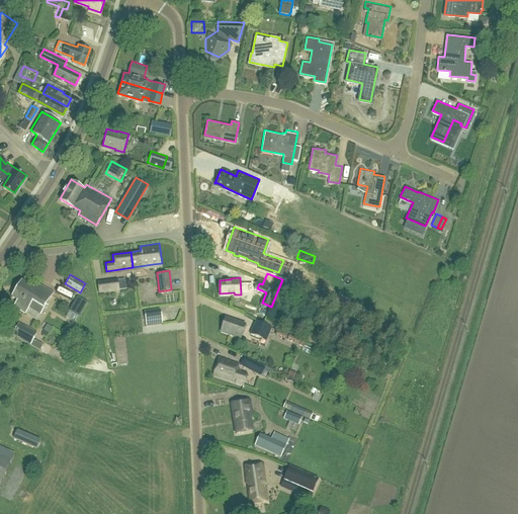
[(254,285),(254,277),(242,277),(242,285),(254,285)]
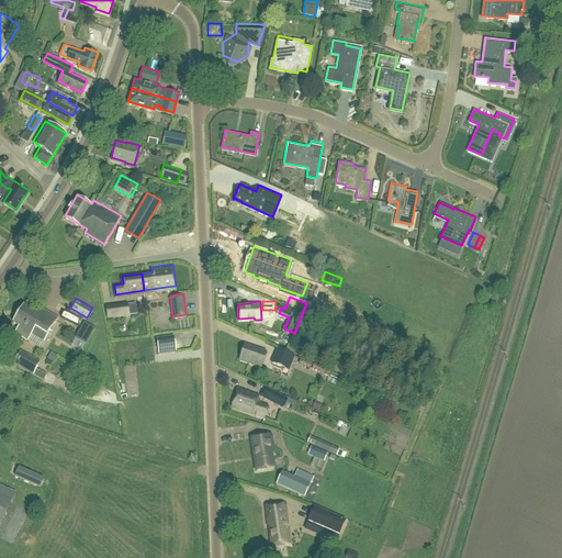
[(35,310),(23,302),(12,320),(19,323),(14,330),(27,337),(31,332),(43,338),(57,315),(38,303),(35,310)]
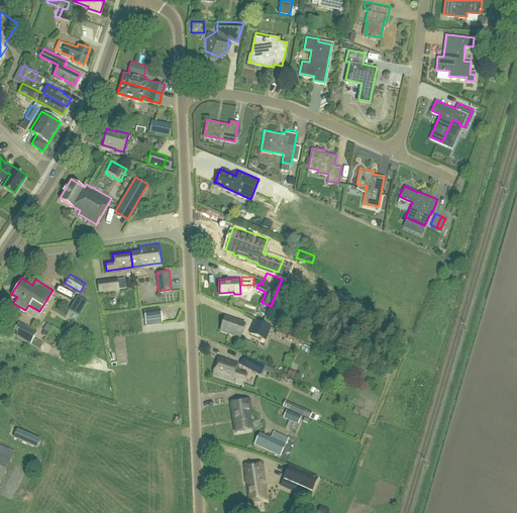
[(87,300),(77,294),(69,308),(79,314),(87,300)]
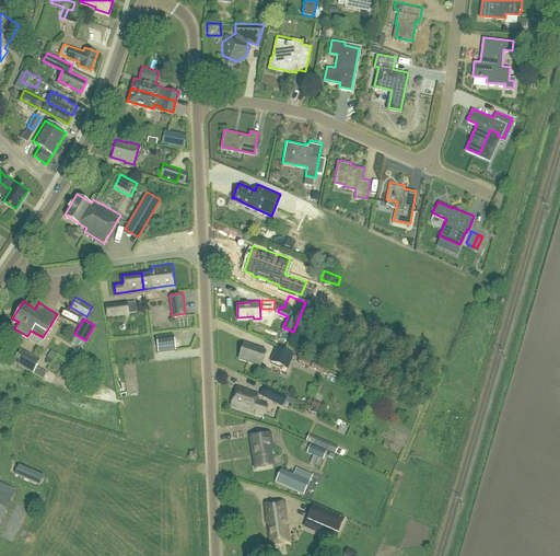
[(177,348),(176,331),(158,332),(159,349),(177,348)]
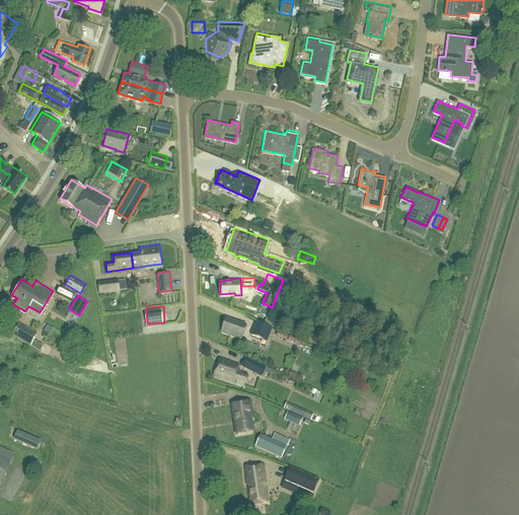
[(246,322),(226,315),(221,330),(241,337),(246,322)]
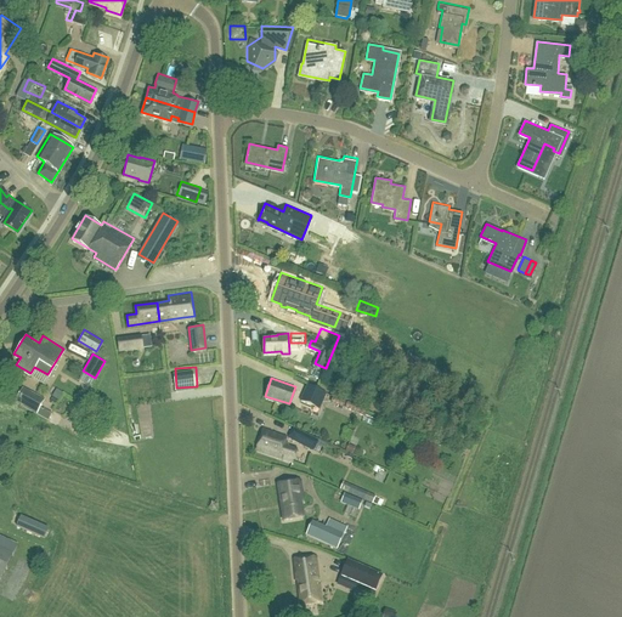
[(327,391),(306,383),(299,398),(320,407),(327,391)]
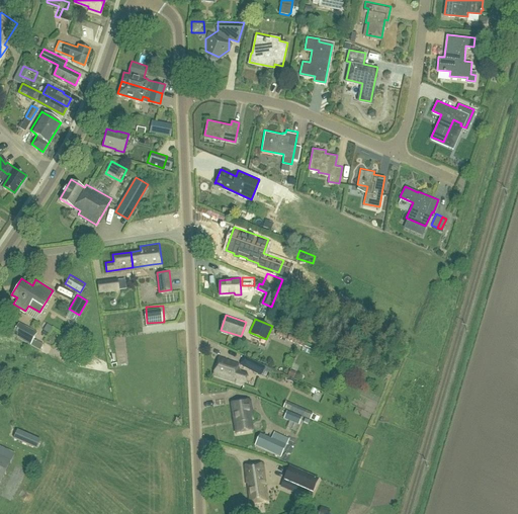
[(36,331),(18,321),(12,332),(30,342),(36,331)]
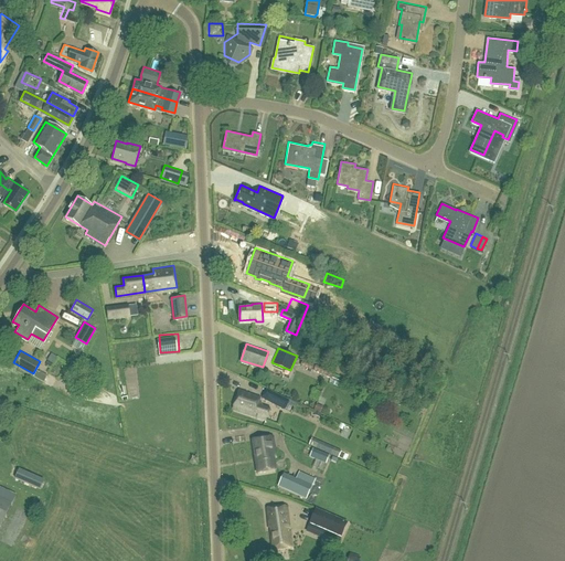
[(57,355),(52,351),(48,358),(53,361),(57,355)]
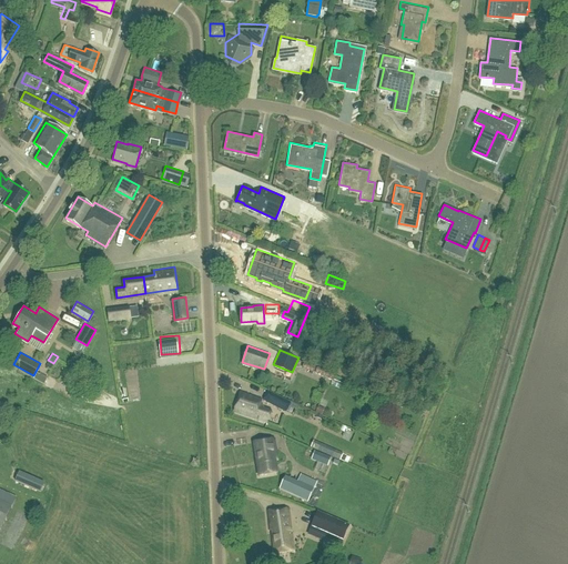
[(315,365),(304,360),(302,364),(313,370),(315,365)]
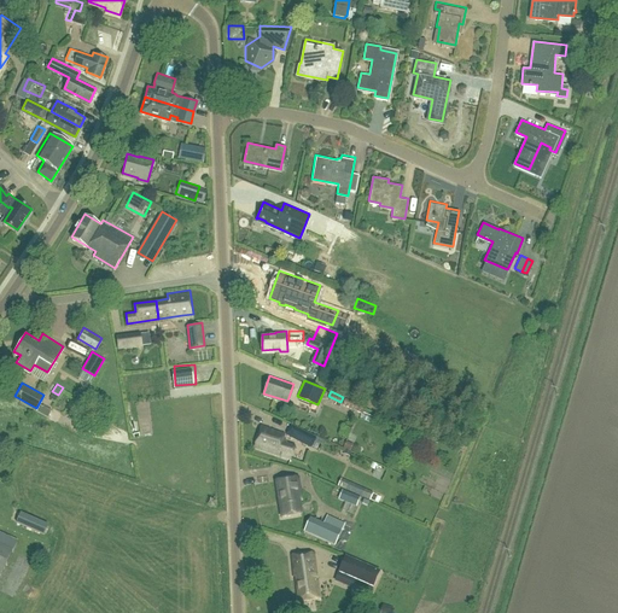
[(363,406),(345,396),(342,402),(361,412),(363,406)]
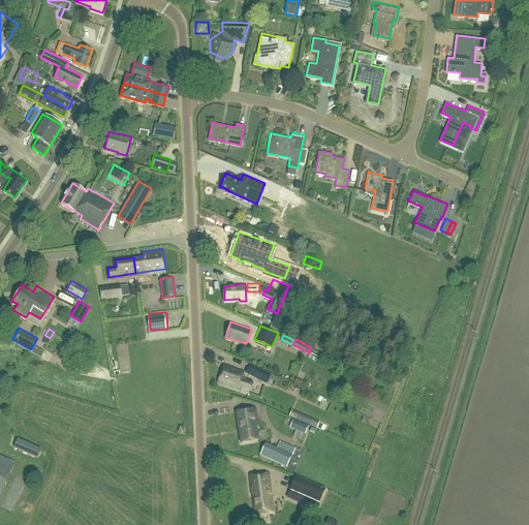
[(117,344),(118,356),(126,354),(124,343),(117,344)]
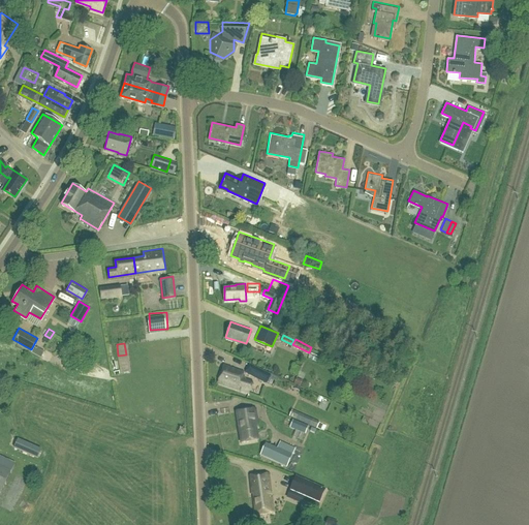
[(36,347),(34,345),(32,349),(41,354),(43,350),(37,346),(36,347)]
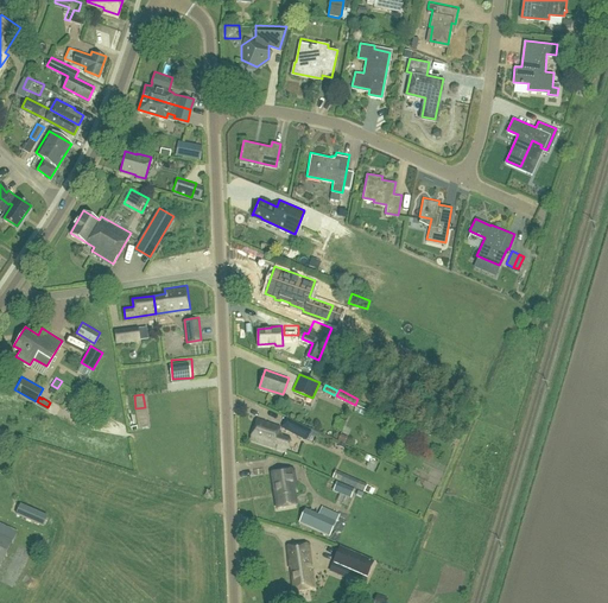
[(311,427),(287,414),(282,426),(305,439),(311,427)]
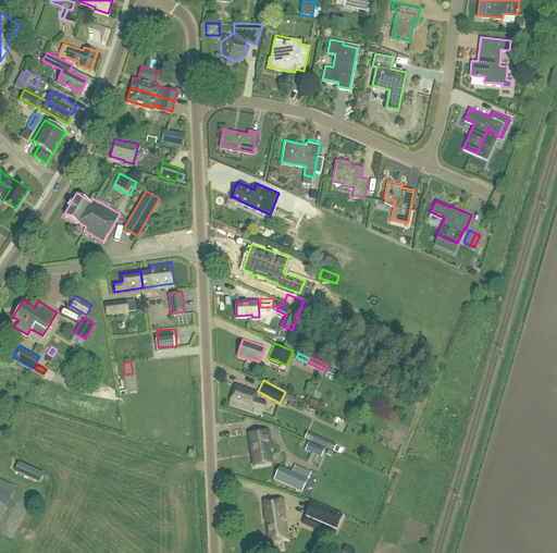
[(257,389),(235,382),(229,400),(245,406),(262,412),(267,398),(255,394),(257,389)]
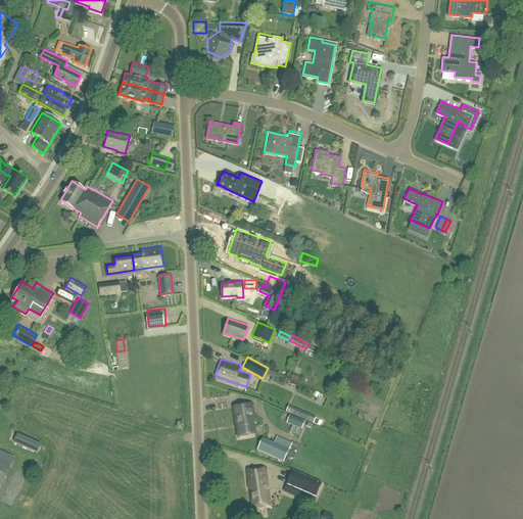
[(255,432),(250,402),(234,404),(239,435),(255,432)]
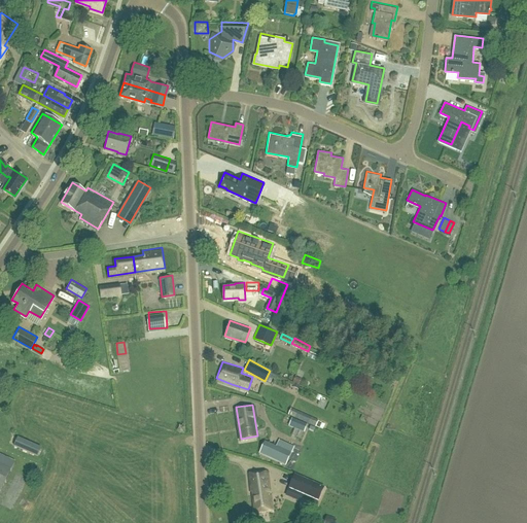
[(41,446),(19,436),(14,443),(38,454),(41,446)]
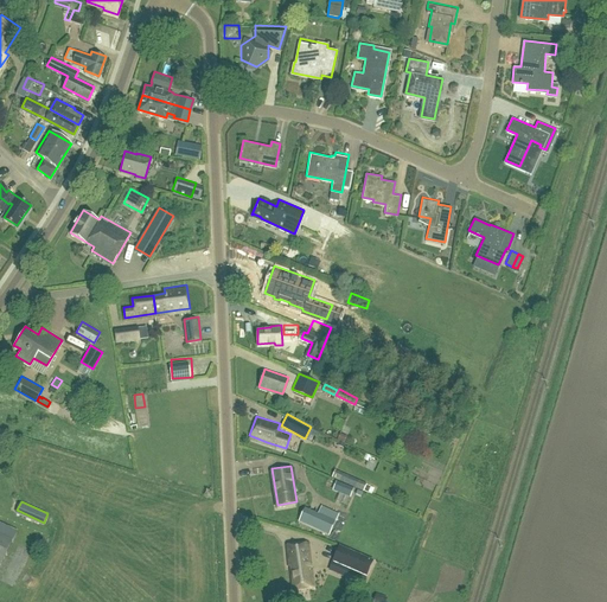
[(321,512),(306,507),(301,522),(323,529),(324,524),(336,527),(340,511),(324,505),(321,512)]
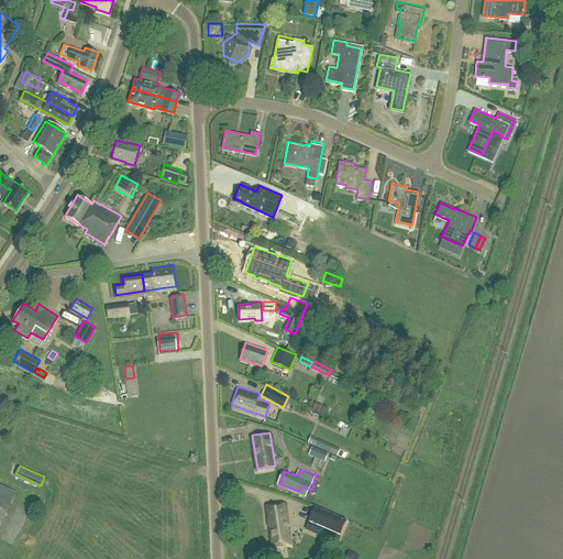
[(0,523),(17,491),(0,482),(0,523)]
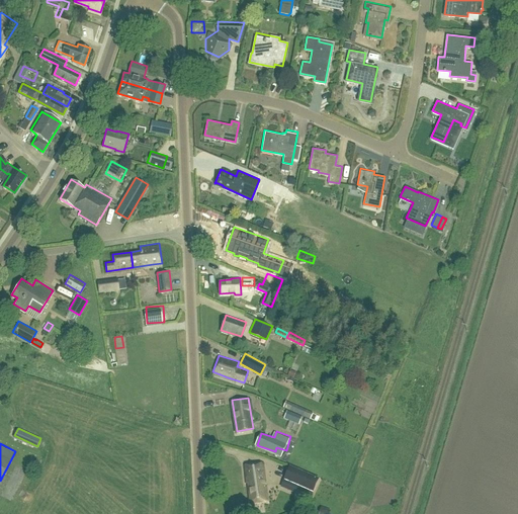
[(267,499),(263,460),(244,462),(247,481),(248,481),(250,501),(265,499),(267,499)]
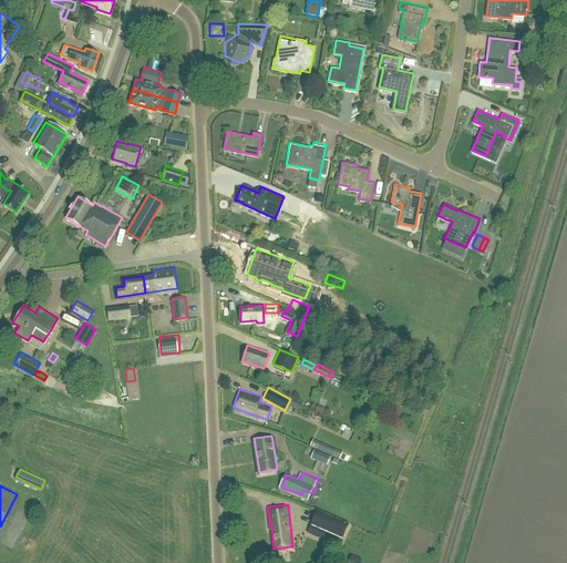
[(348,522),(317,508),(310,523),(341,538),(348,522)]
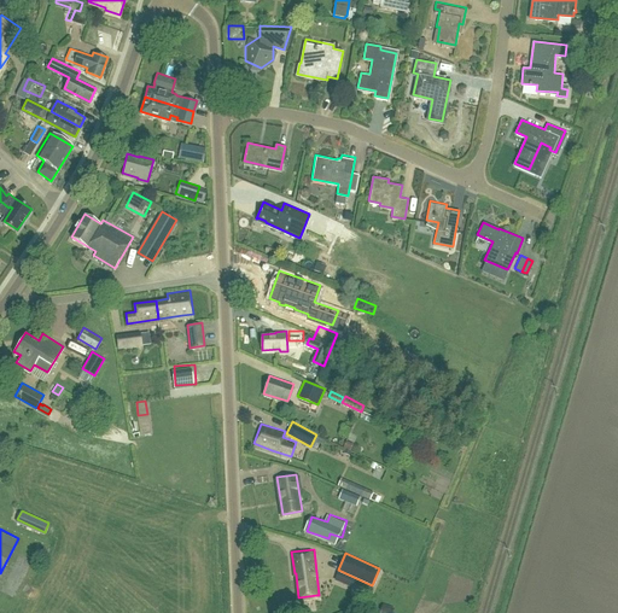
[(407,606),(414,609),(419,600),(412,596),(407,606)]
